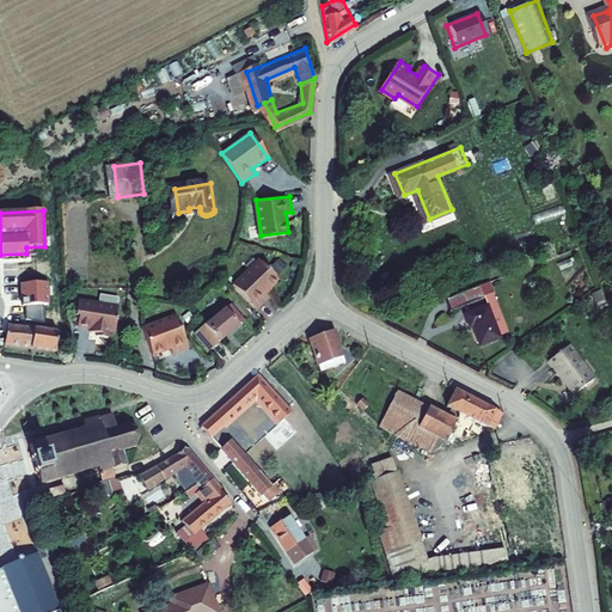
[(423,225),(426,230),(454,218),(452,213),(423,225)]
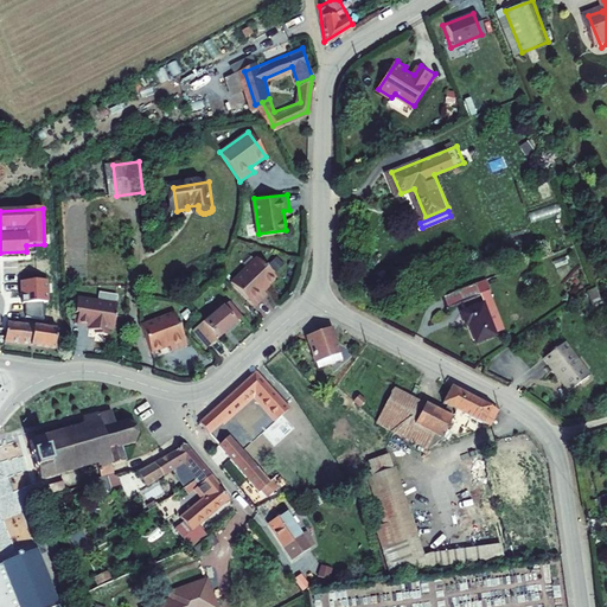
[(279,274),(259,254),(234,279),(259,302),(269,291),(266,287),(279,274)]
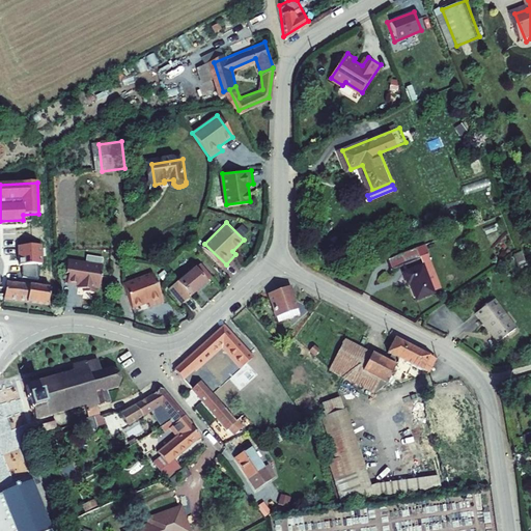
[(424,244),(417,247),(421,256),(424,263),(430,275),(437,272),(428,253),(424,244)]
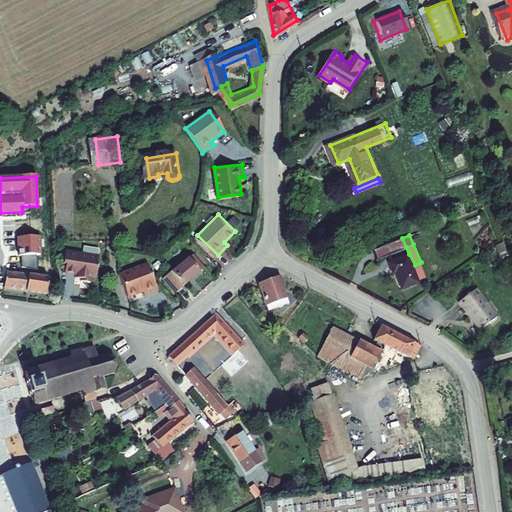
[(40,236),(16,237),(17,250),(18,250),(18,254),(41,254),(40,236)]
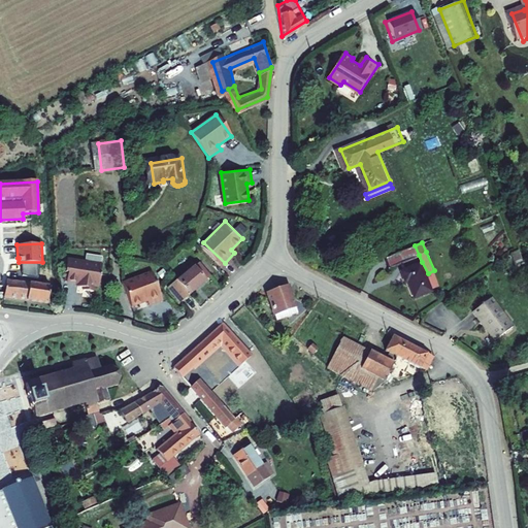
[(415,245),(387,257),(391,266),(419,255),(415,245)]
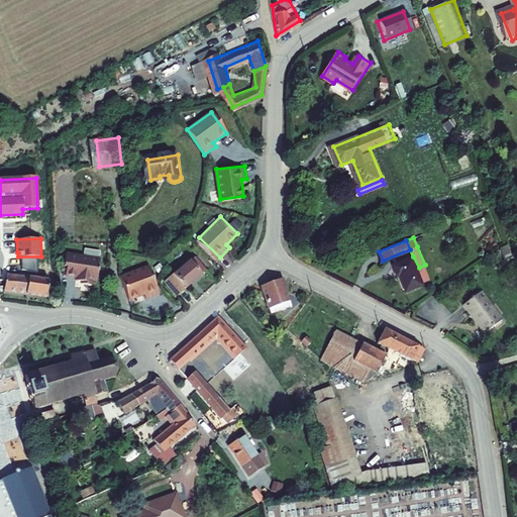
[(510,241),(503,245),(508,259),(515,255),(510,241)]
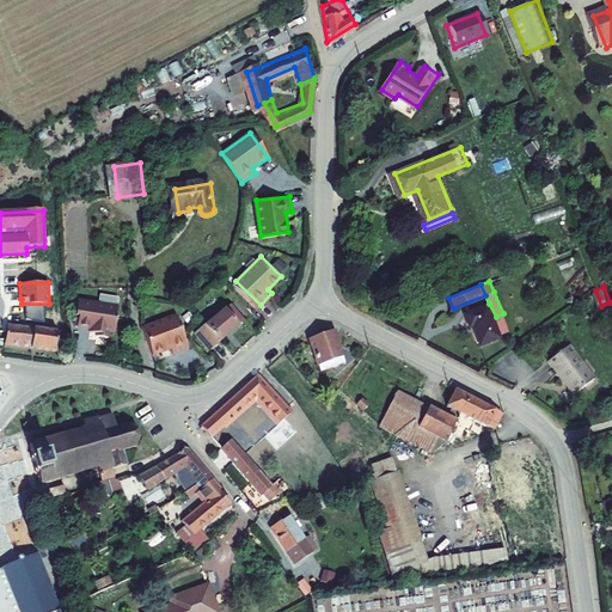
[(99,301),(78,298),(77,313),(79,314),(78,324),(99,328),(98,334),(109,335),(110,329),(116,329),(120,304),(117,304),(118,294),(101,292),(99,301)]
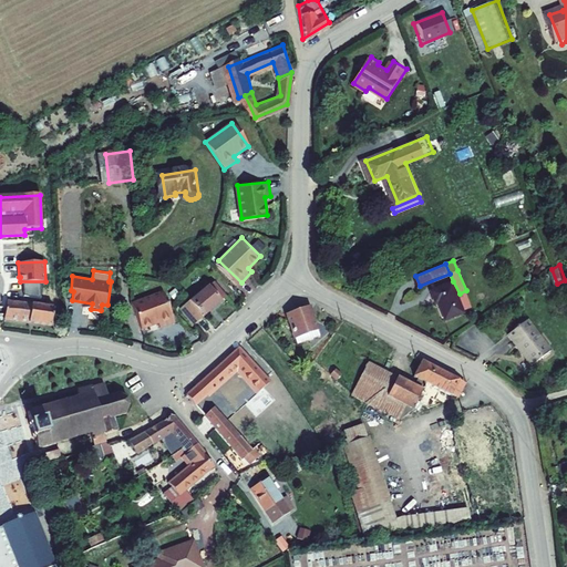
[(203,288),(195,296),(210,312),(229,295),(216,280),(205,290),(203,288)]
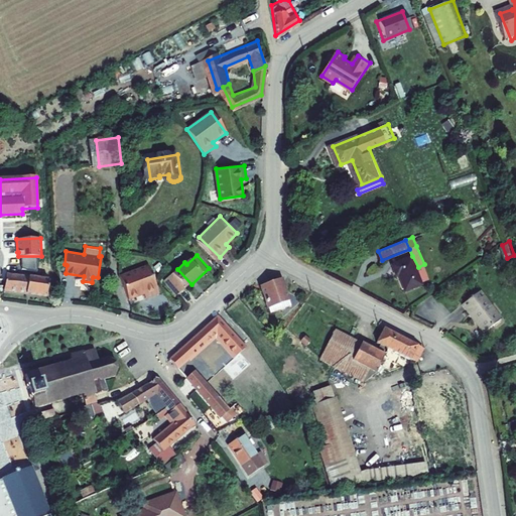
[(49,276),(8,271),(6,286),(52,291),(54,269),(52,256),(48,256),(48,271),(50,271),(49,276)]
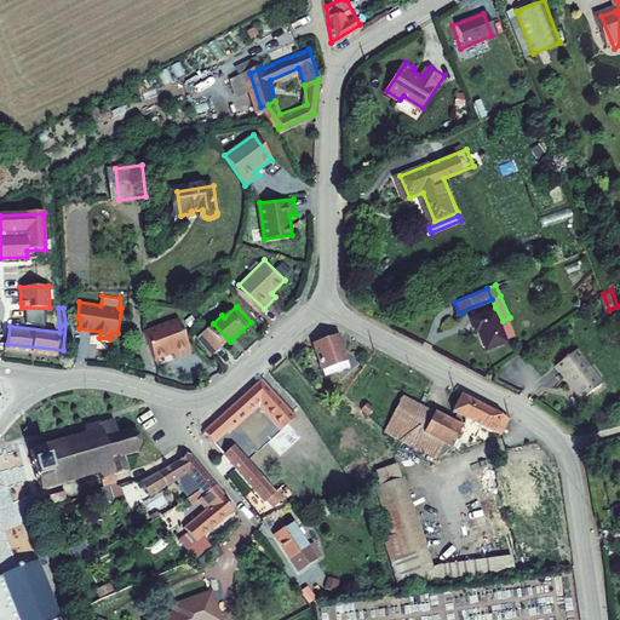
[(518,333),(510,317),(503,321),(495,308),(474,319),(478,329),(481,328),(491,349),(511,339),(510,337),(518,333)]
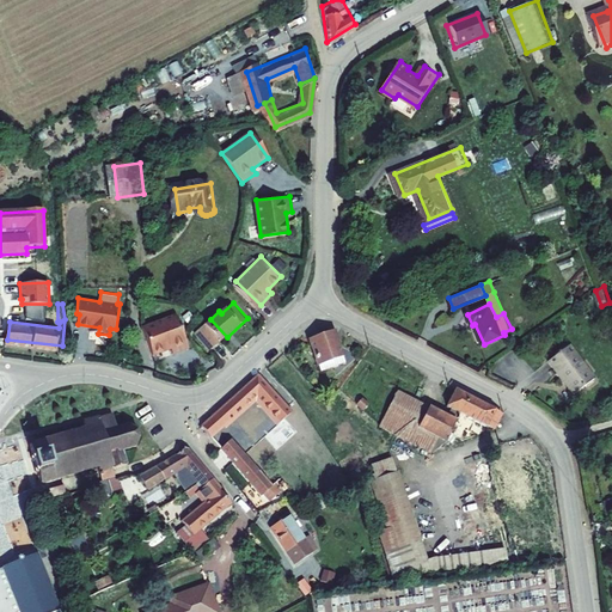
[(185,347),(173,314),(140,328),(150,354),(169,348),(170,353),(185,347)]
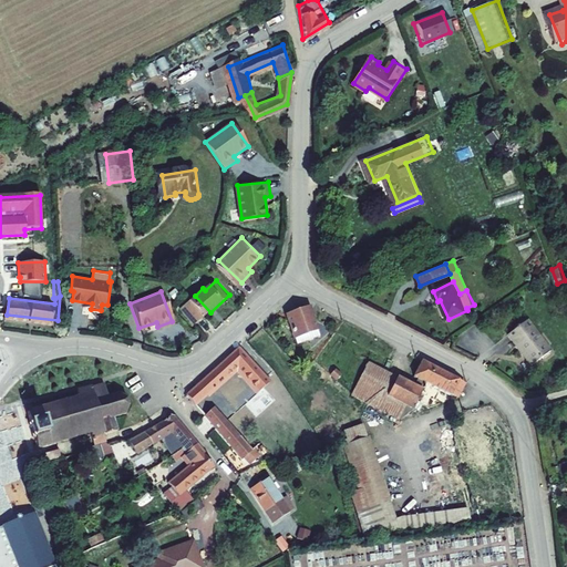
[(194,295),(183,306),(200,323),(210,312),(195,296),(194,295)]
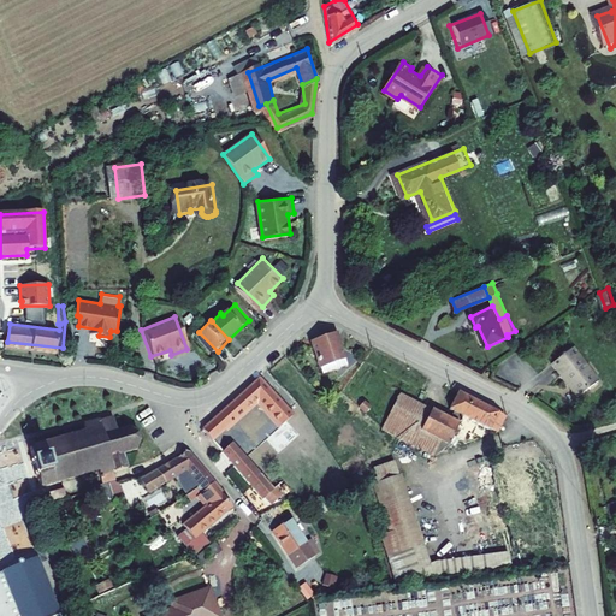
[(337,333),(309,343),(321,375),(348,366),(337,333)]
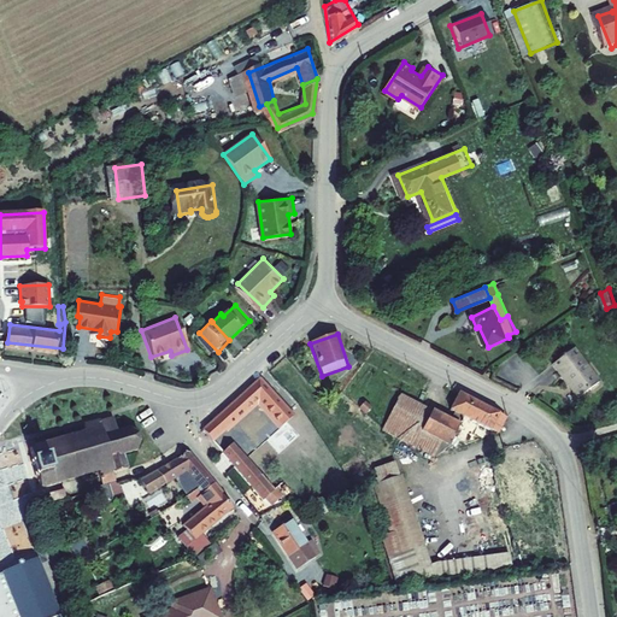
[(606,382),(579,345),(557,360),(585,398),(606,382)]
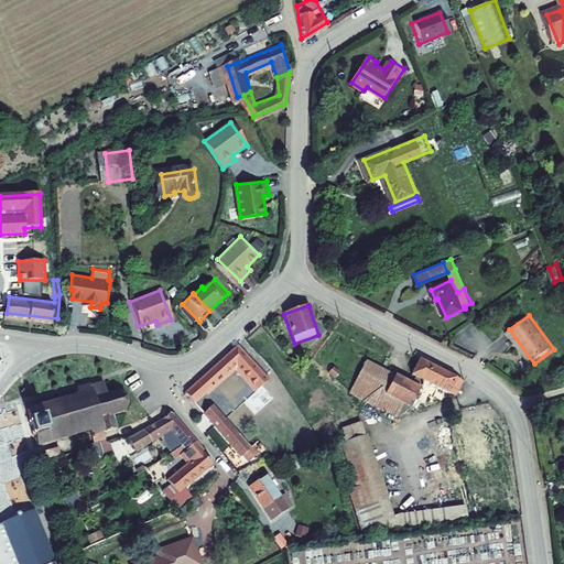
[(188,391),(197,401),(239,362),(258,383),(269,373),(241,344),(188,391)]
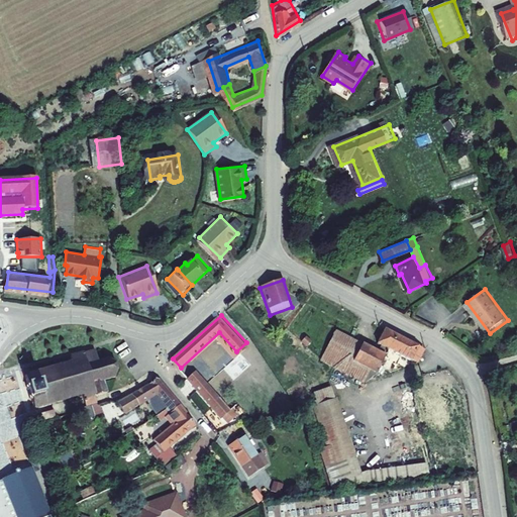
[(362,340),(346,369),(370,381),(377,379),(400,333),(388,327),(381,341),(384,342),(380,350),(362,340)]
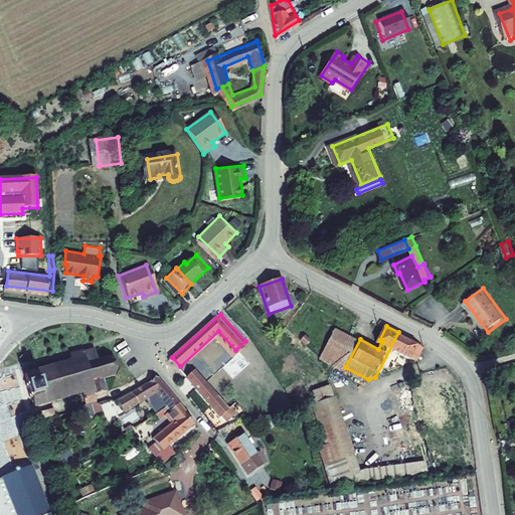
[(360,339),(337,327),(322,355),(345,367),(360,339)]
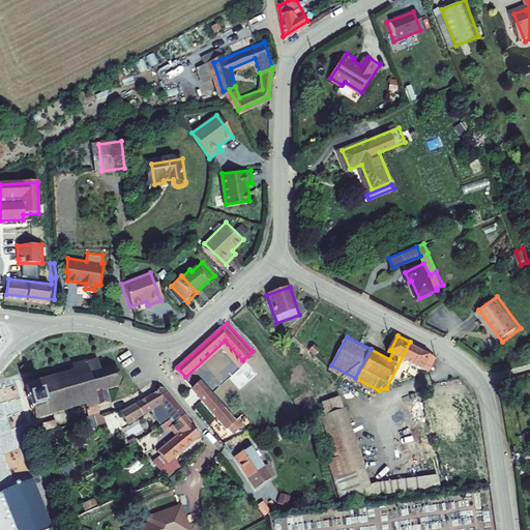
[(431,371),(438,357),(410,342),(386,388),(392,385),(396,377),(404,381),(431,371)]
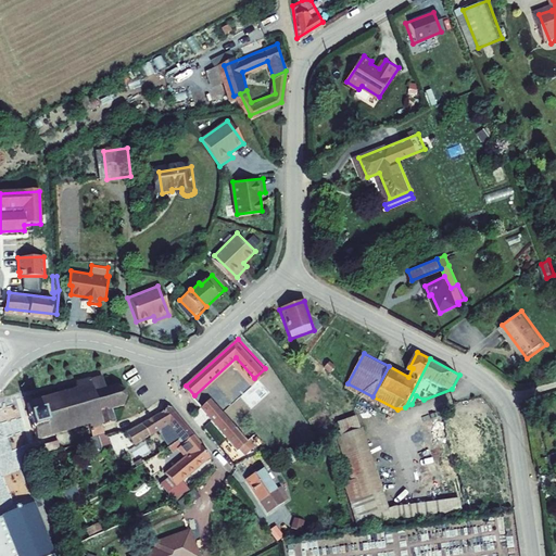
[(79,387),(29,401),(39,433),(91,419),(93,427),(96,434),(109,431),(106,422),(117,419),(113,404),(124,402),(128,393),(127,390),(126,388),(118,383),(108,387),(104,376),(92,379),(91,378),(78,381),(79,387)]
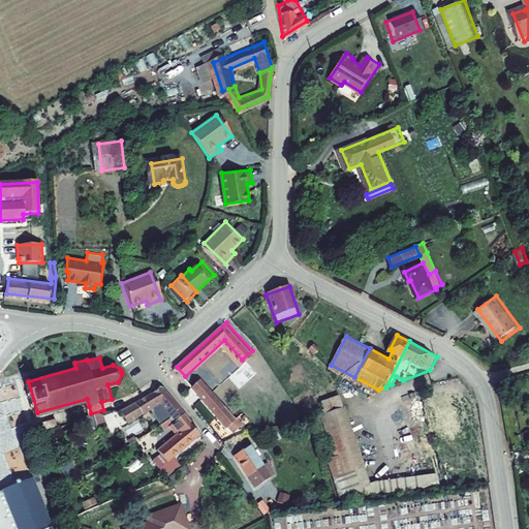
[(240,418),(204,377),(194,385),(230,426),(240,418)]
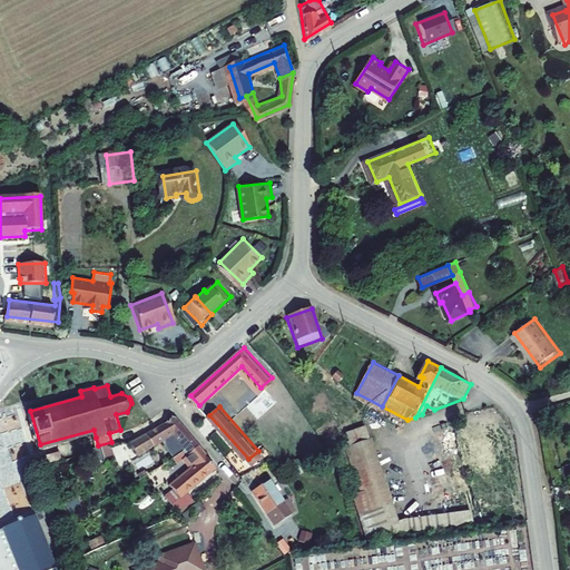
[(416,425),(422,414),(415,418),(408,420),(416,425)]
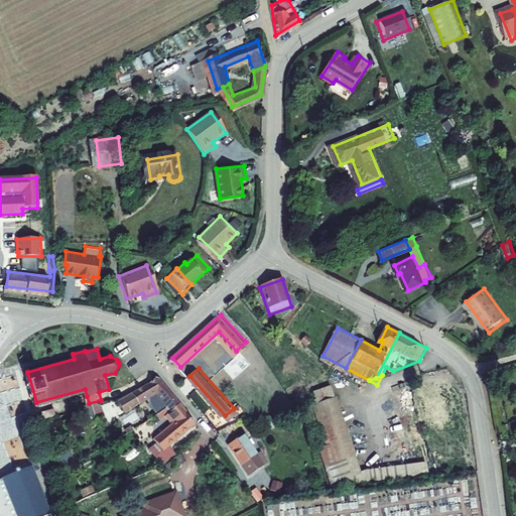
[(146,386),(122,398),(126,408),(154,393),(174,416),(183,409),(177,401),(158,379),(155,379),(146,386)]
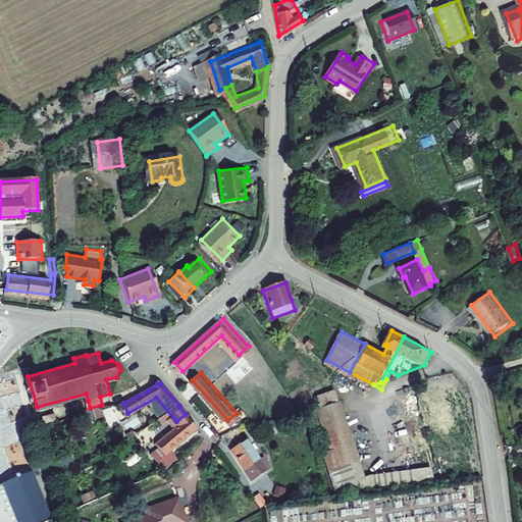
[(431,482),(428,463),(362,471),(333,387),(306,395),(334,493),(431,482)]
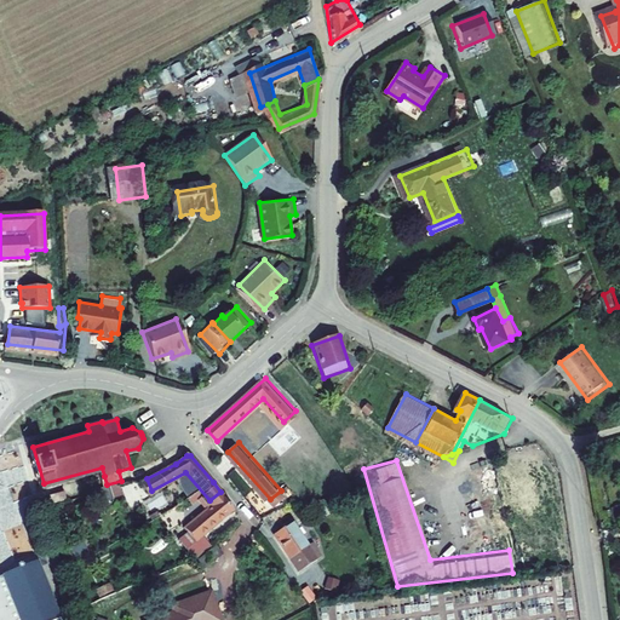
[(91,489),(107,484),(104,476),(89,481),(91,489)]
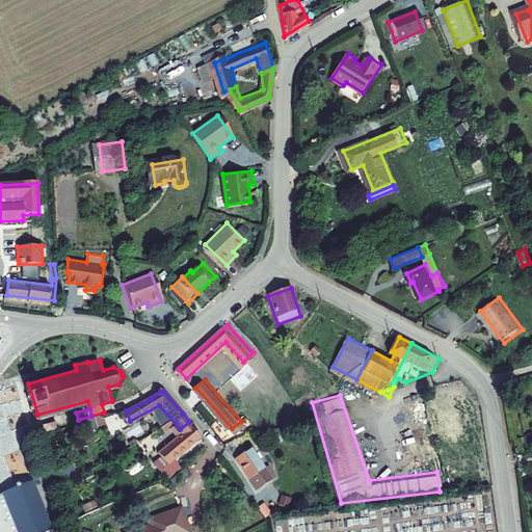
[(177,432),(181,437),(193,426),(189,422),(180,429),(177,432)]
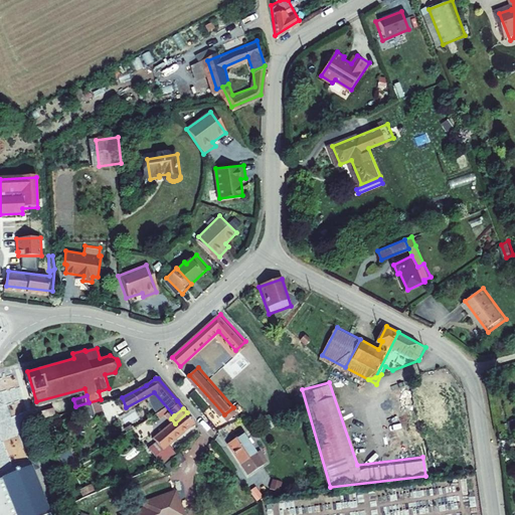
[(175,423),(168,430),(177,441),(197,424),(187,412),(175,423)]
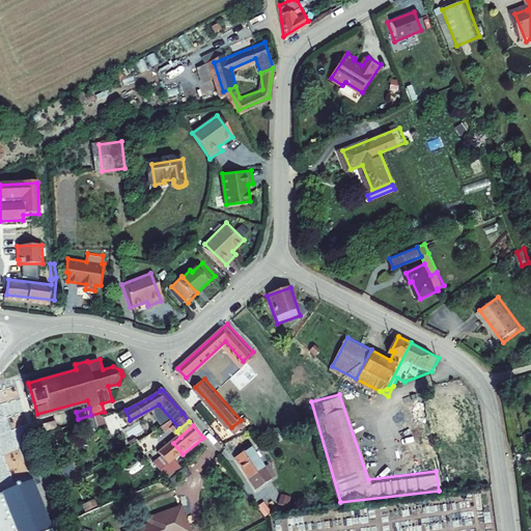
[(173,443),(161,452),(164,457),(170,465),(176,459),(183,454),(173,443)]
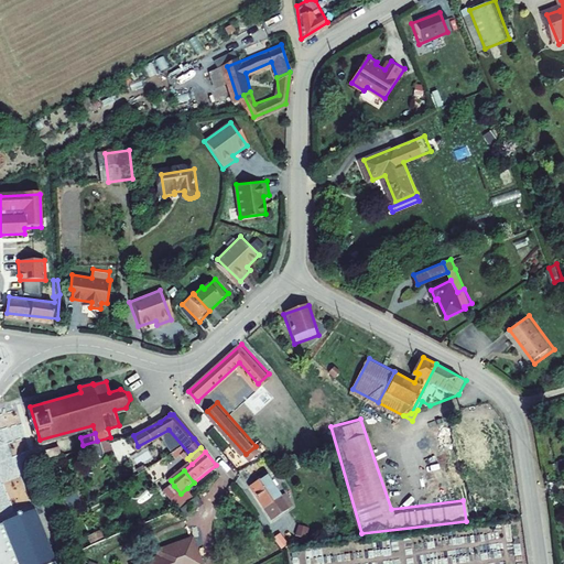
[(283,496),(269,473),(253,483),(275,517),(292,506),(285,494),(283,496)]
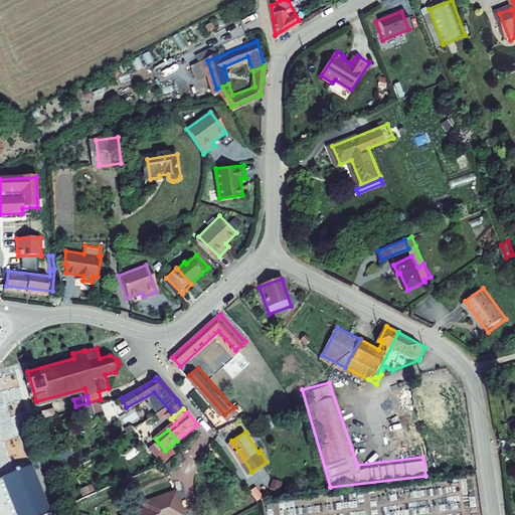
[(180,458),(171,446),(165,451),(159,444),(151,450),(166,469),(180,458)]
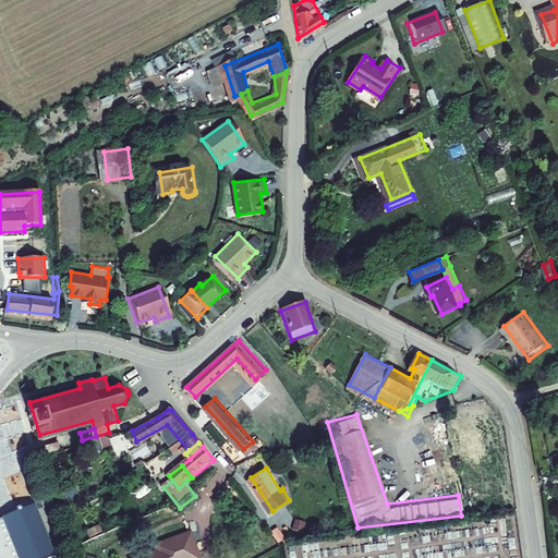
[(197,496),(179,510),(184,517),(202,504),(197,496)]
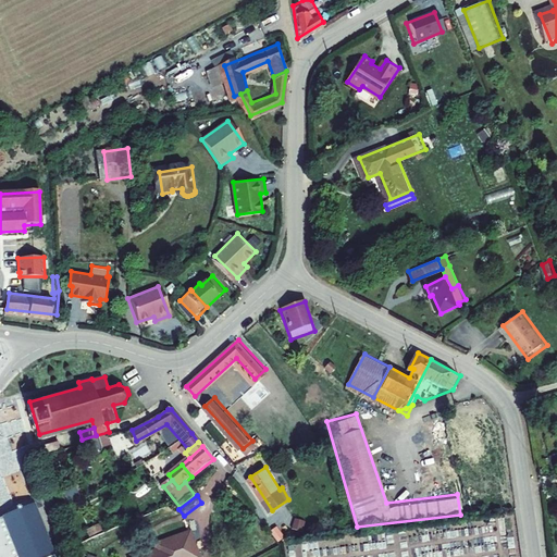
[(0,518),(0,556),(57,556),(38,505),(0,518)]
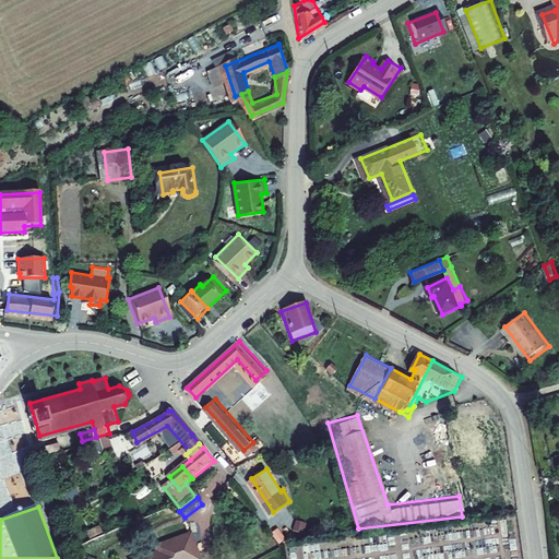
[(162,552),(143,558),(195,558),(200,558),(190,533),(158,546),(162,552)]
